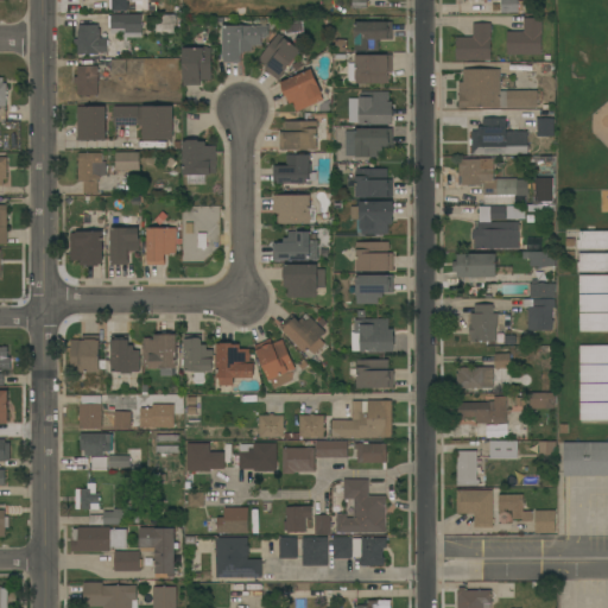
[(126,0),(126,11),(111,11),(111,0),(126,0)]
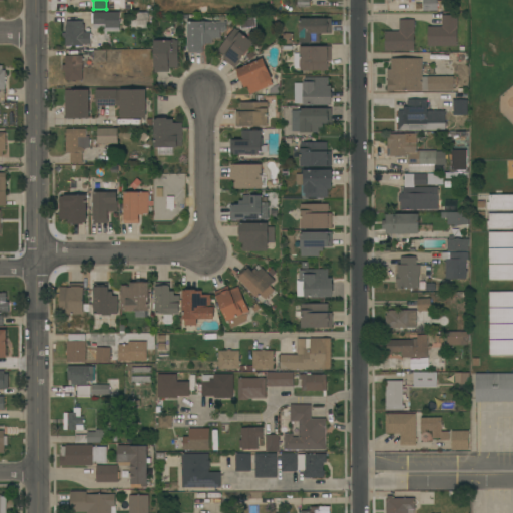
[(437,0),(437,11),(423,11),(423,0),(437,0)]
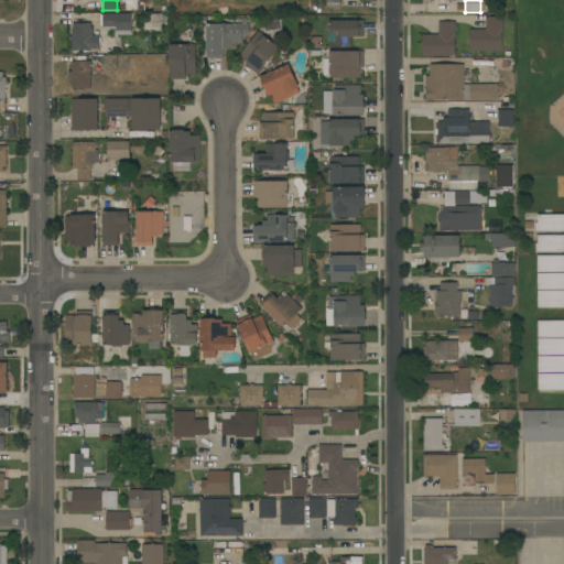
[(131,13),(131,31),(116,31),(116,28),(102,28),(102,13),(131,13)]
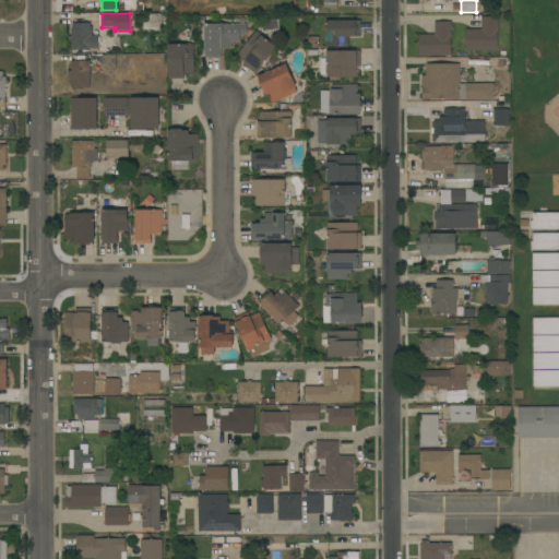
[(142,31),(142,22),(145,22),(145,13),(162,13),(162,20),(159,20),(159,31),(142,31)]
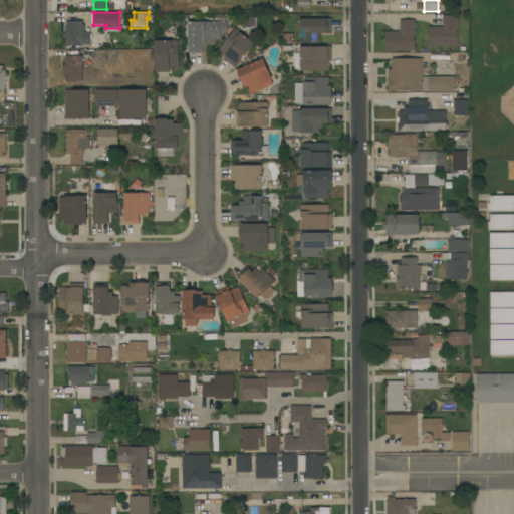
[(428,46),(428,27),(443,26),(443,15),(458,15),(458,29),(458,46),(428,46)]
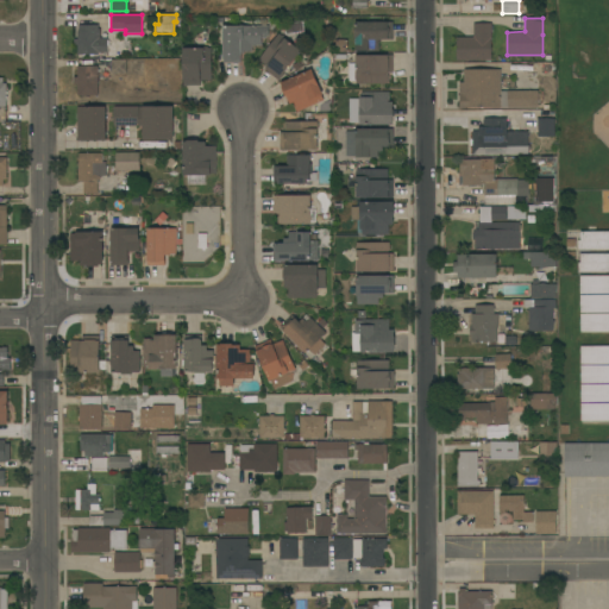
[(385,23),(385,22),(393,22),(393,41),(388,39),(388,41),(380,41),(380,51),(356,51),(356,43),(355,43),(356,23),(385,23)]
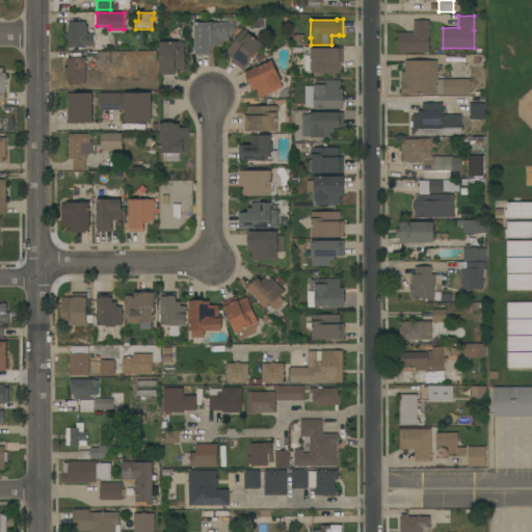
[(398,53),(398,32),(414,32),(414,21),(428,20),(429,53),(398,53)]
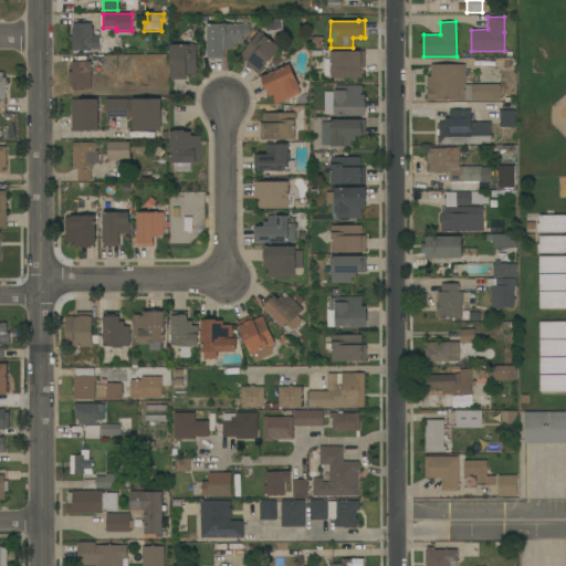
[(207,24),(216,24),(216,22),(227,22),(227,24),(249,24),(250,33),(247,33),(248,35),(243,35),(243,42),(233,42),(233,48),(227,48),(227,50),(223,50),(223,59),(207,59),(207,54),(207,24)]
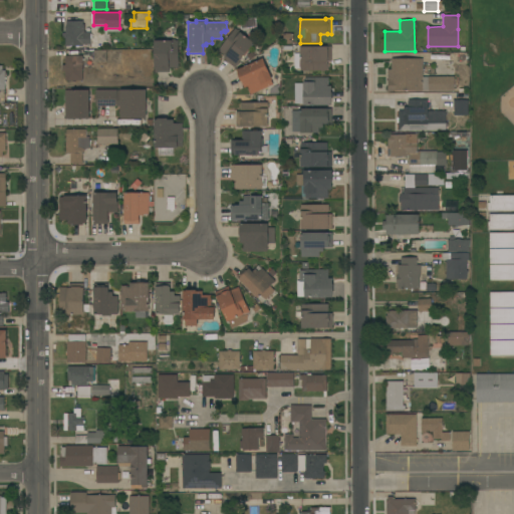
[(82,21),(82,25),(84,25),(84,32),(90,32),(90,44),(83,44),(83,46),(65,46),(65,38),(62,38),(62,33),(65,33),(65,26),(66,26),(66,21),(82,21)]
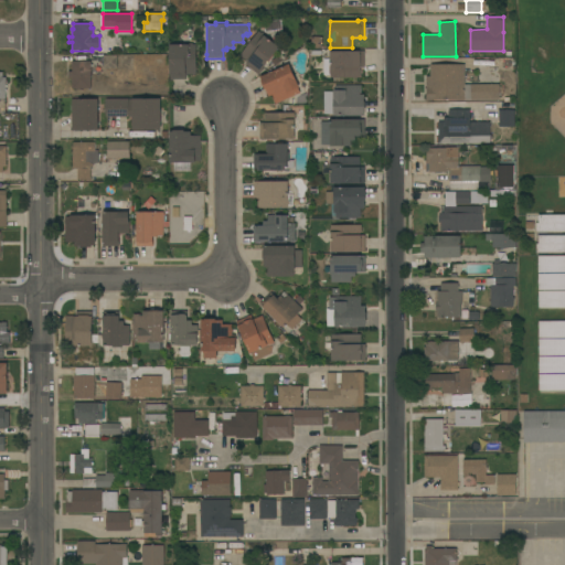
[(258,31),(260,33),(262,32),(266,36),(265,38),(279,48),(258,75),(245,65),(248,61),(246,60),(240,55),(258,31)]
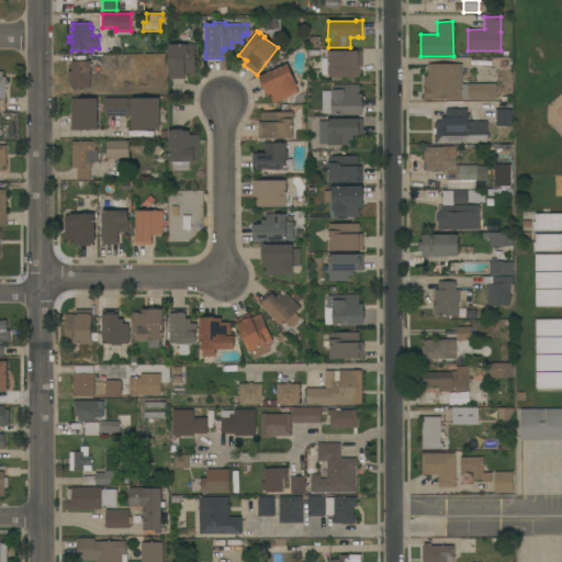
[(319,47),(310,47),(310,36),(319,36),(319,47)]
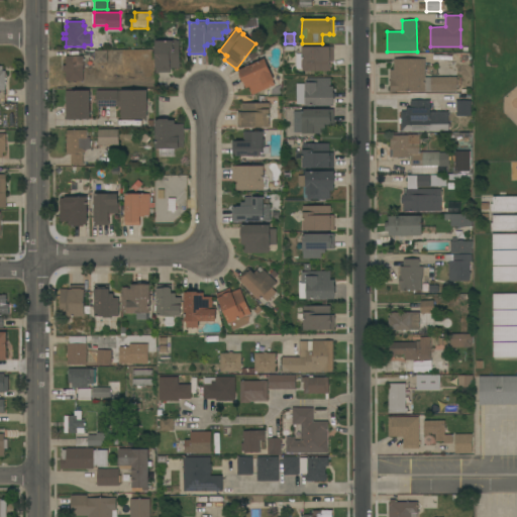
[(156,73),(156,67),(156,41),(172,40),(172,39),(176,39),(177,40),(179,40),(180,68),(170,68),(171,73),(156,73)]
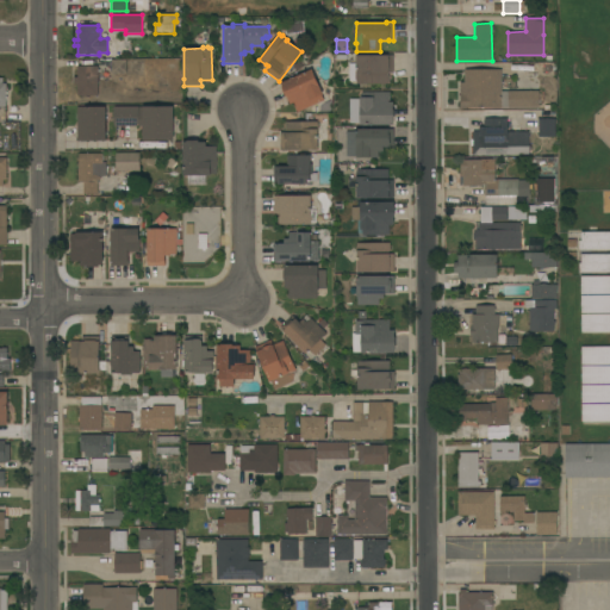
[(393,55),(393,73),(387,73),(387,75),(390,75),(390,85),(356,85),(356,81),(349,81),(348,63),(356,63),(356,55),(393,55)]
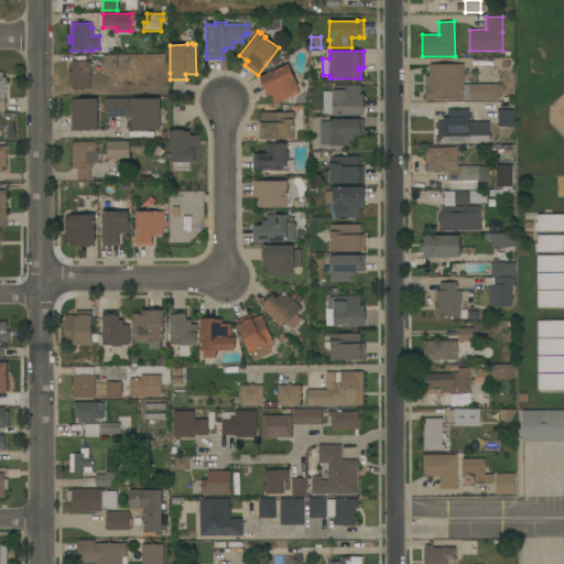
[(102,55),(116,55),(116,68),(102,68),(102,55)]
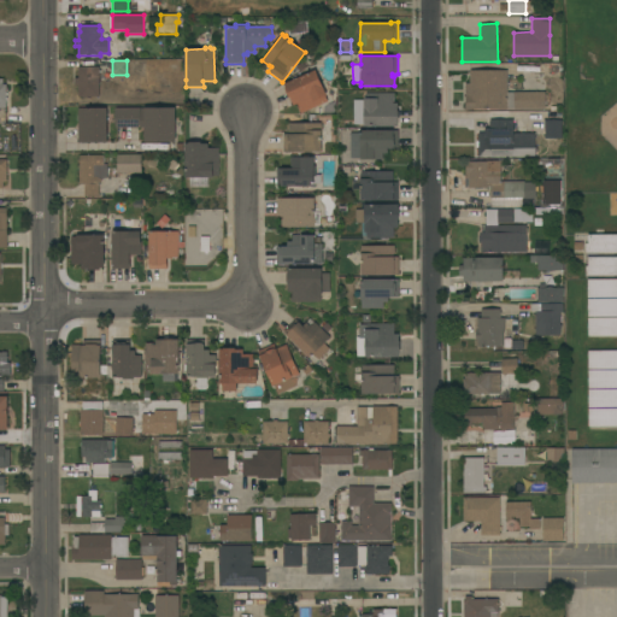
[(99,97),(78,97),(78,86),(74,86),(74,78),(78,78),(78,68),(99,68),(99,97)]
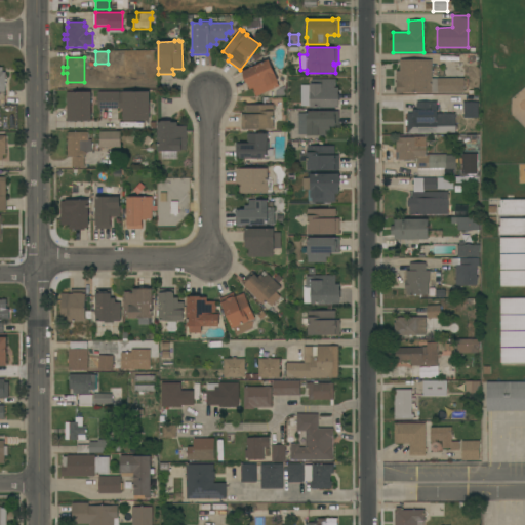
[(268,59),(278,81),(277,82),(279,86),(255,96),(252,88),(250,89),(247,83),(246,83),(242,76),(243,75),(242,72),(268,59)]
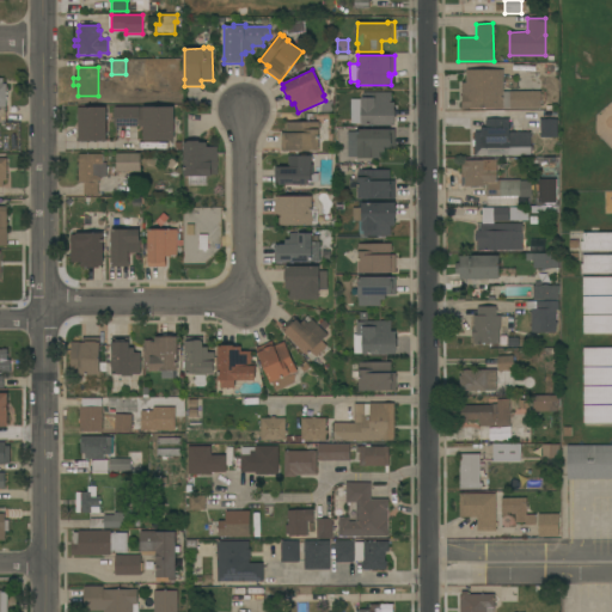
[(503,69),(503,108),(469,108),(469,109),(461,109),(461,83),(466,83),(466,69),(503,69)]
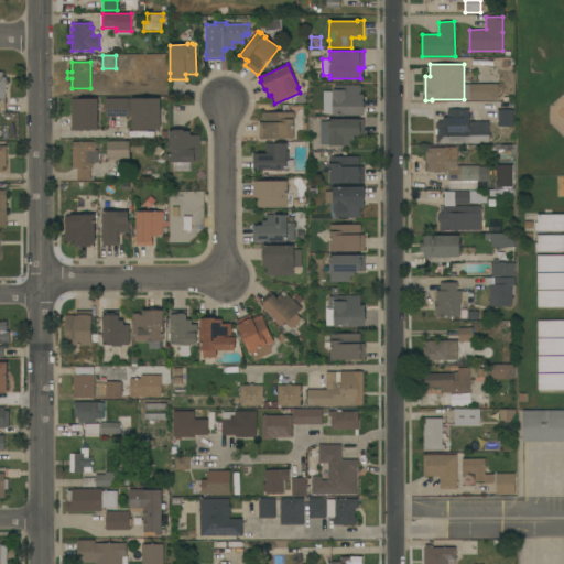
[(498,84),(498,88),(502,88),(502,95),(498,95),(498,99),(469,99),(469,84),(498,84)]
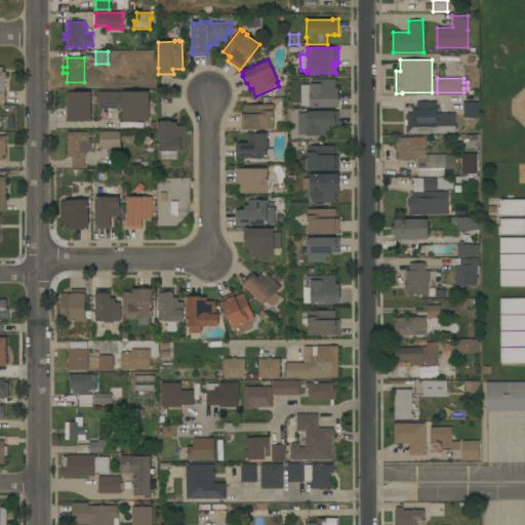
[(310,108),(310,84),(311,84),(311,79),(335,79),(335,85),(334,85),(334,88),(338,88),(338,95),(339,95),(339,104),(338,104),(338,108),(310,108)]
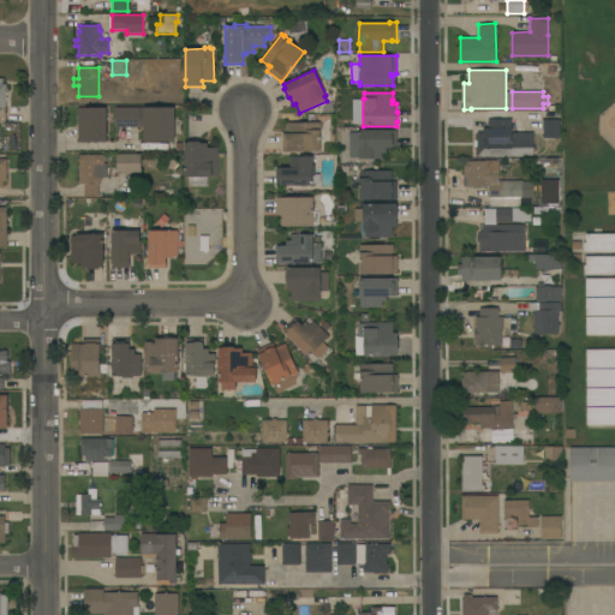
[(107,141),(88,141),(88,142),(77,142),(77,108),(107,107),(107,141)]
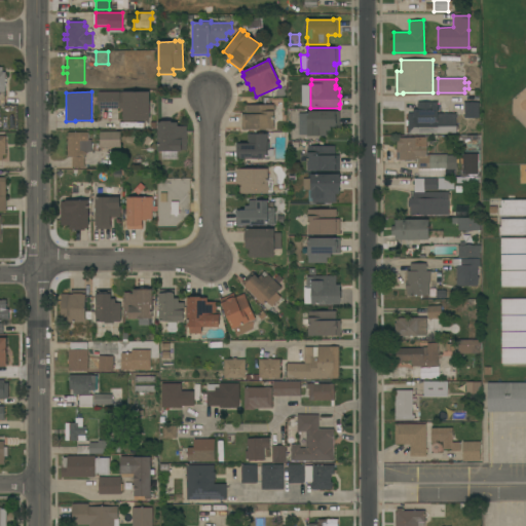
[(149,91),(149,121),(123,121),(123,120),(122,120),(122,109),(98,109),(98,91),(149,91)]
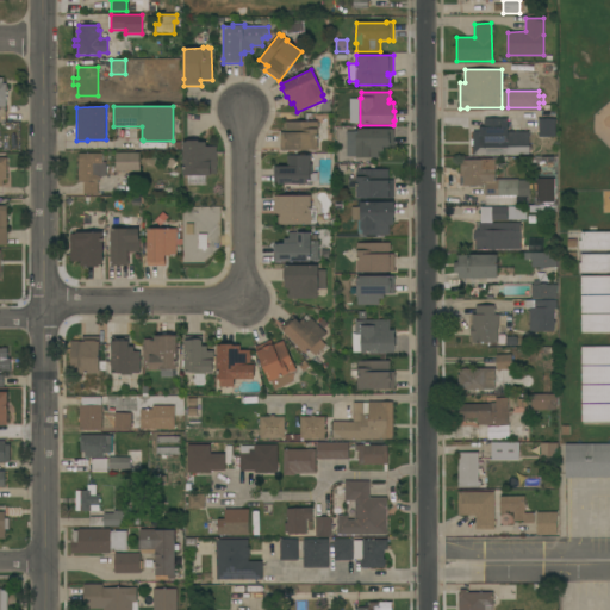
[(472,154),(472,131),(478,131),(478,126),(484,126),(484,118),(506,118),(506,131),(528,131),(529,154),(472,154)]
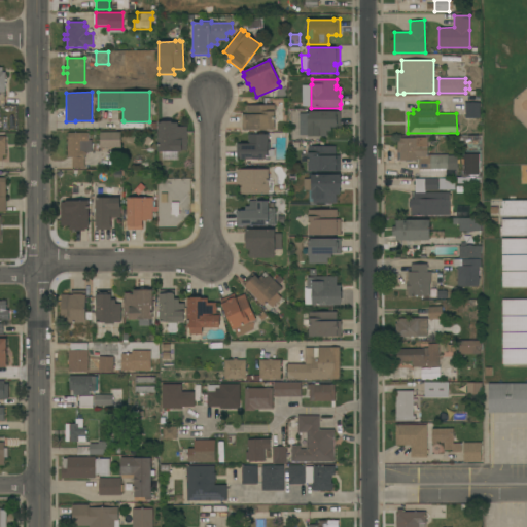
[(465,102),(480,102),(480,118),(465,118),(465,102)]
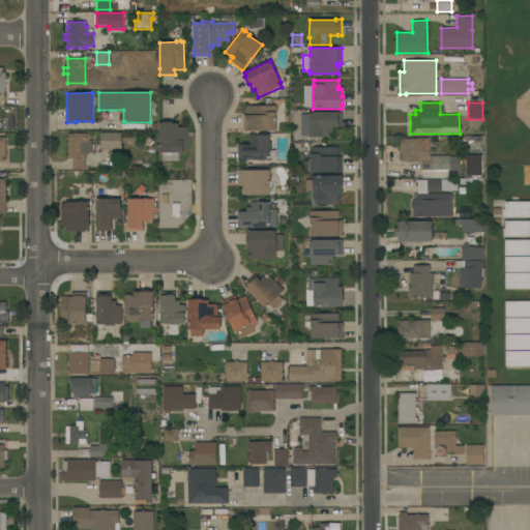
[(243,130),(243,116),(248,115),(247,106),(275,106),(275,108),(276,109),(276,113),(275,114),(275,130),(243,130)]
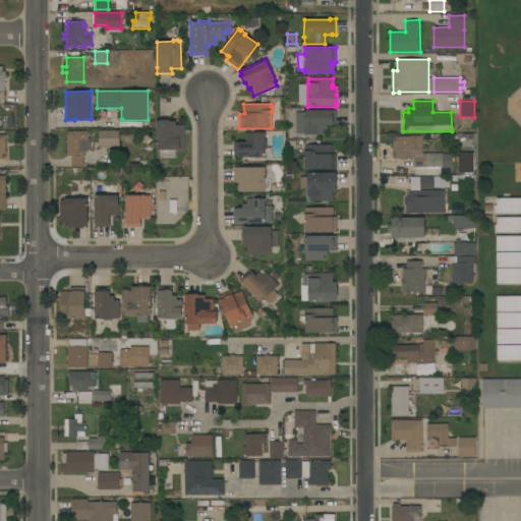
[(336,110),(336,125),(328,125),(328,129),(323,129),(323,134),(304,134),(304,110),(336,110)]
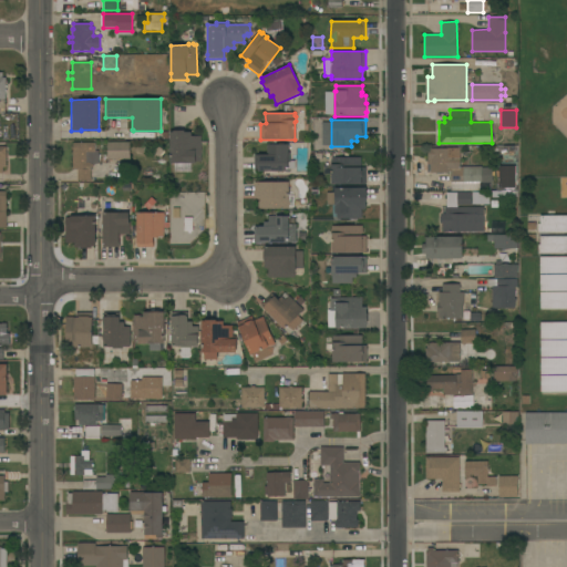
[(169,132),(173,132),(173,131),(185,131),(185,132),(192,132),(192,136),(202,136),(200,162),(196,162),(196,163),(169,163),(169,132)]
